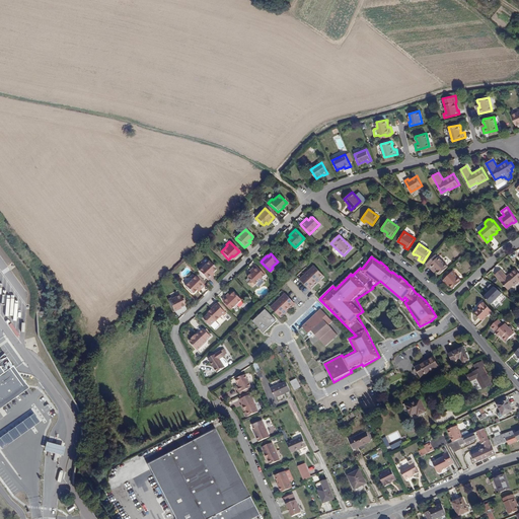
[(438,256),(429,266),(433,270),(435,268),(438,272),(438,274),(439,274),(440,274),(448,267),(438,256)]
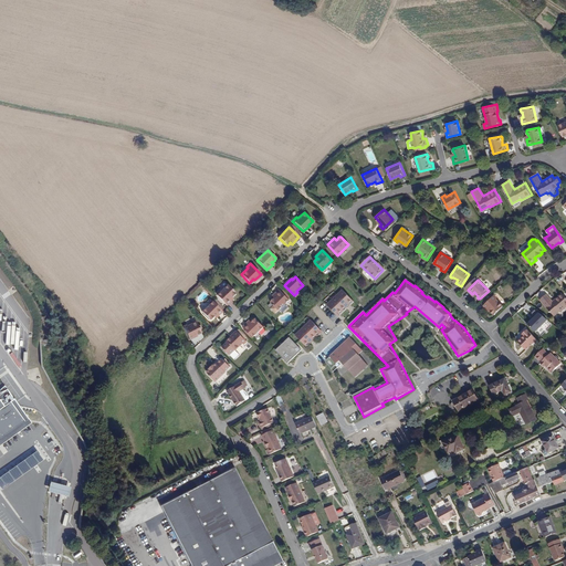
[(227,285),(217,295),(226,305),(233,299),(231,296),(233,296),(234,294),(236,293),(227,285)]
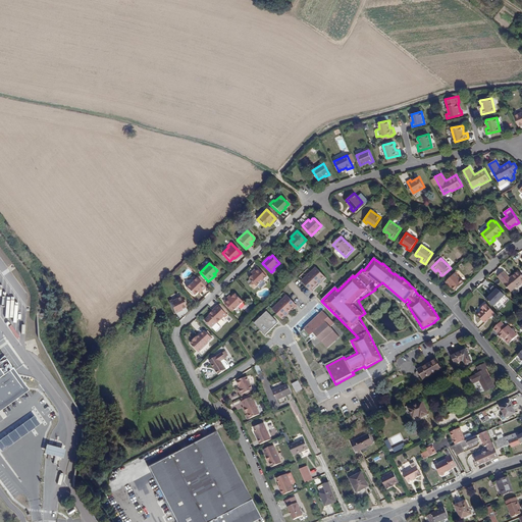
[(266,277),(257,267),(251,273),(253,275),(251,275),(250,277),(250,279),(256,286),(266,277)]
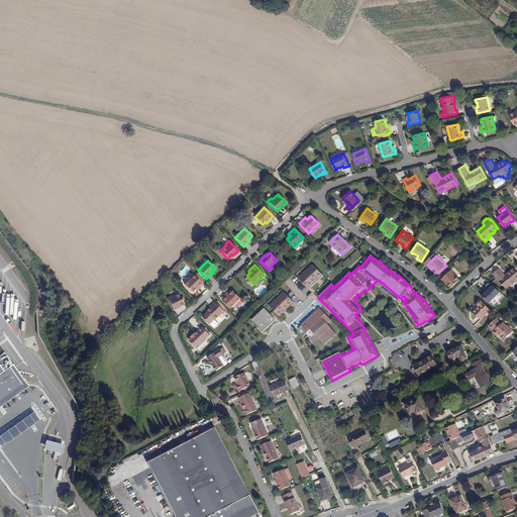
[(311,266),(298,280),(309,291),(322,277),(311,266)]
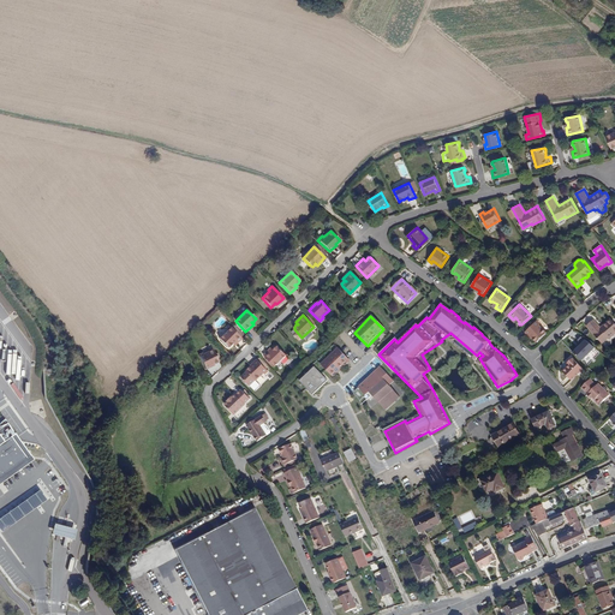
[(593,320),(587,326),(602,344),(609,338),(609,339),(614,334),(614,323),(610,318),(601,327),(593,320)]
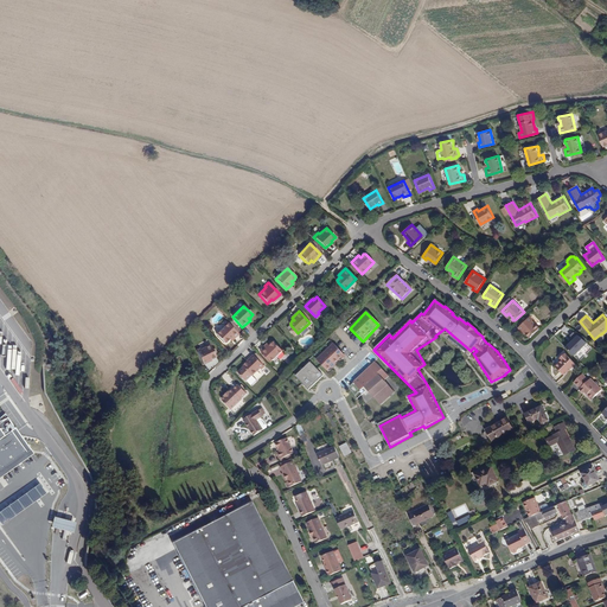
[(529,317),(518,327),(522,331),(523,330),(530,337),(540,328),(529,317)]
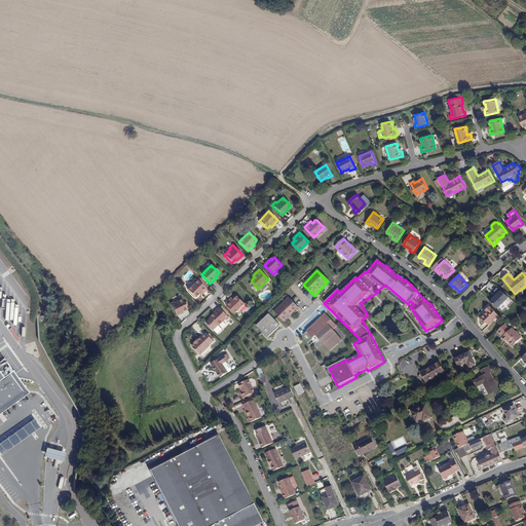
[(198,277),(187,289),(196,297),(198,294),(200,296),(207,290),(204,288),(207,285),(198,277)]
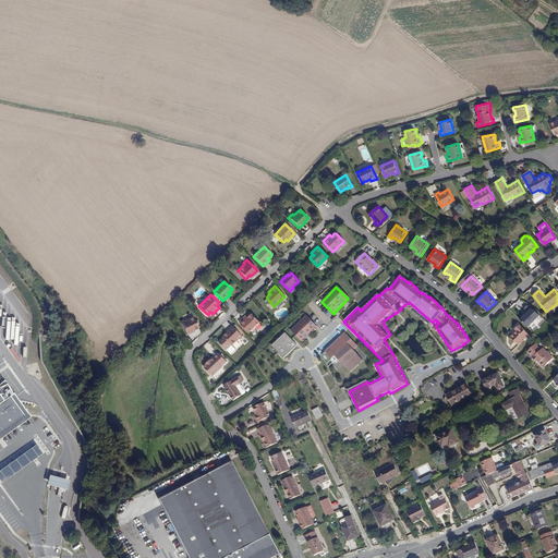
[(526,327),(540,315),(530,307),(518,318),(526,327)]
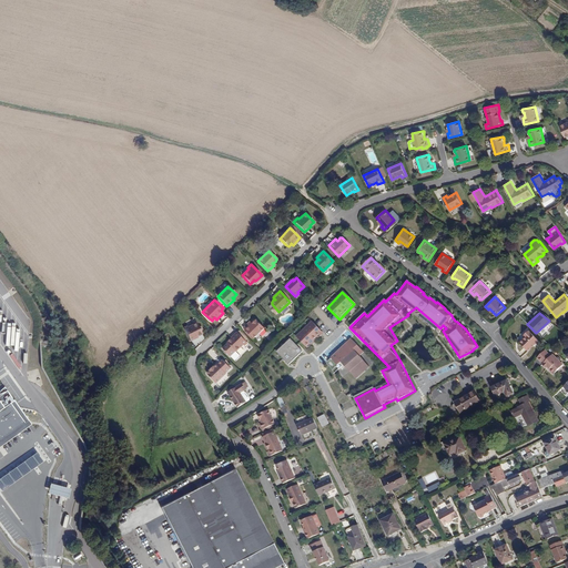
[(250,322),(243,328),(246,332),(245,333),(251,338),(251,337),(253,338),(264,328),(256,320),(254,320),(252,322),(252,323),(250,322)]
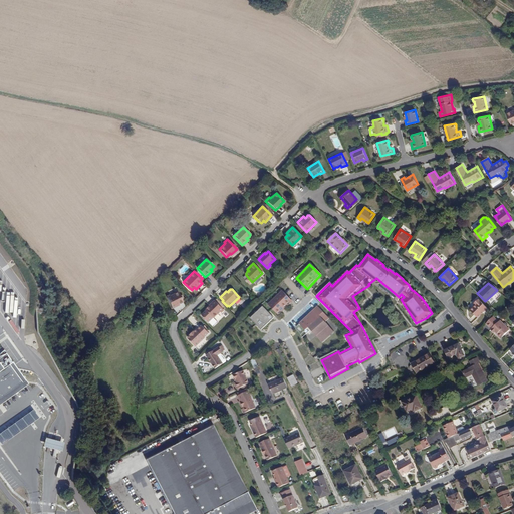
[(169,294),(165,296),(171,309),(179,305),(178,304),(183,302),(181,299),(183,298),(181,294),(179,295),(178,292),(170,295),(169,294)]
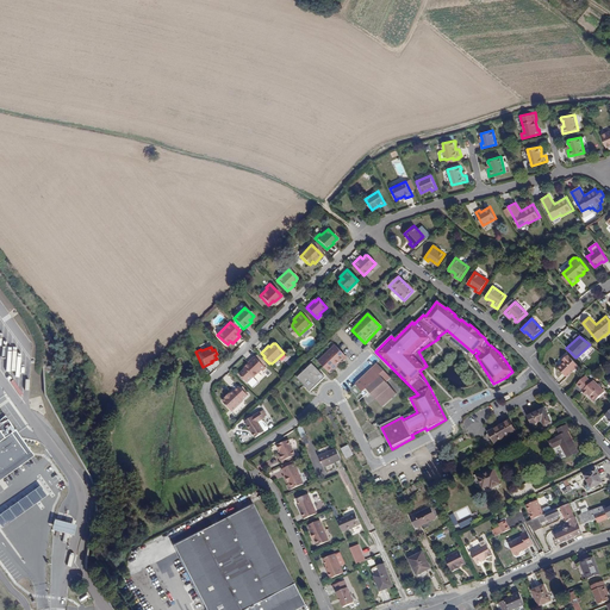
[(318,363),(331,377),(347,360),(335,347),(318,363)]
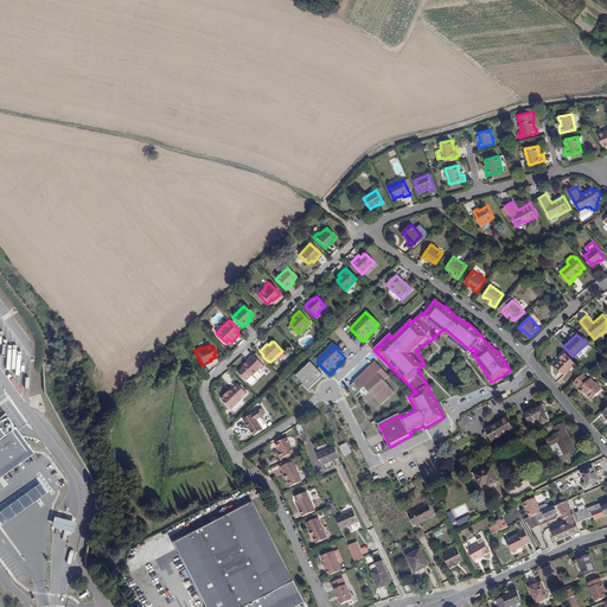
[(562,360),(555,366),(563,375),(575,364),(566,353),(561,359),(562,360)]
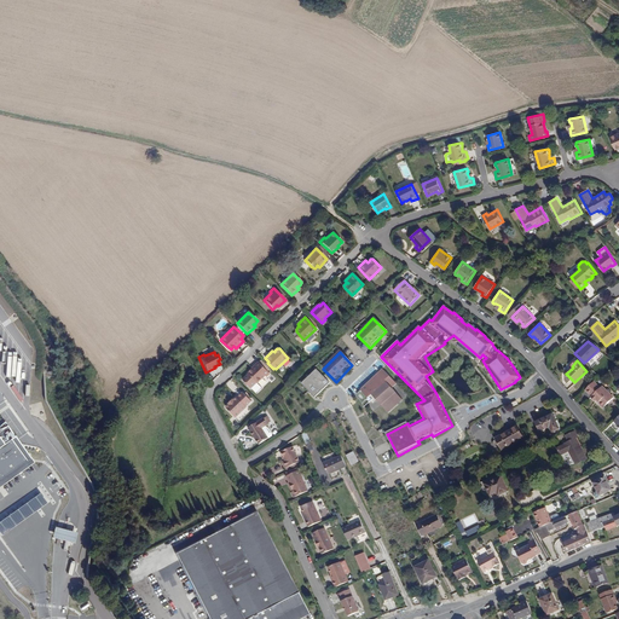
[(252,370),(248,374),(258,383),(265,376),(265,377),(268,374),(258,362),(250,369),(252,370)]
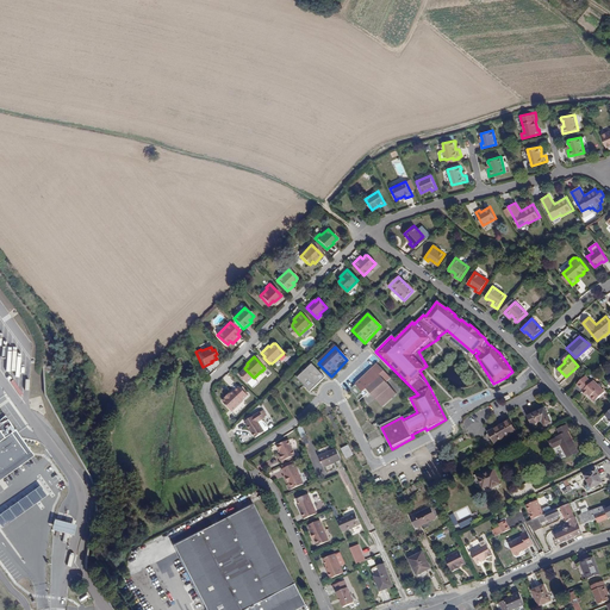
[(297,380),(310,394),(325,380),(312,366),(297,380)]
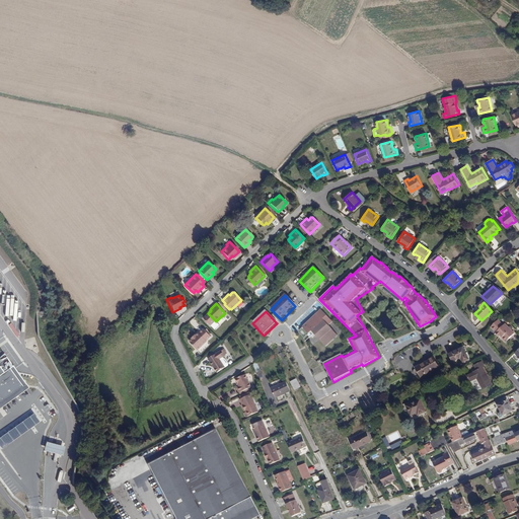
[(210,326),(216,321),(208,313),(203,318),(210,326)]
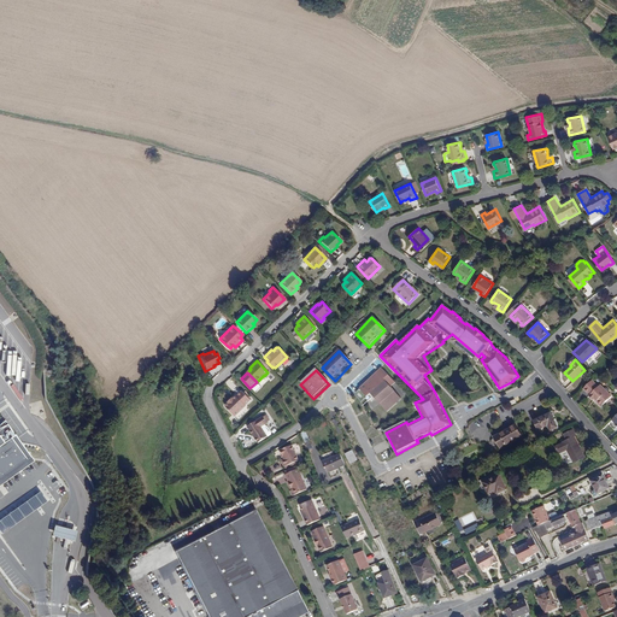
[(385,381),(370,394),(386,412),(400,399),(385,381)]
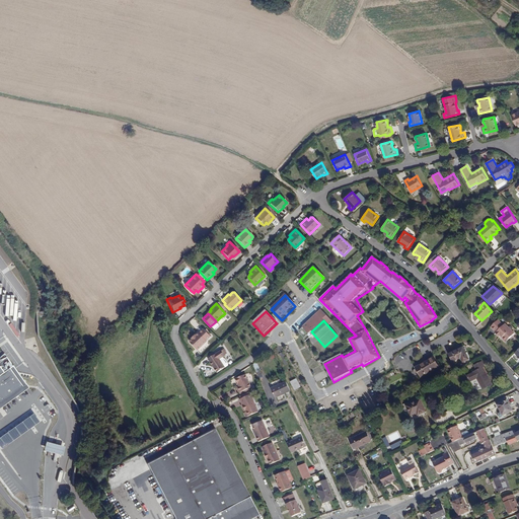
[(498,320),(491,327),(496,331),(496,332),(499,336),(500,336),(502,337),(502,339),(504,341),(506,341),(514,334),(505,323),(503,325),(498,320)]
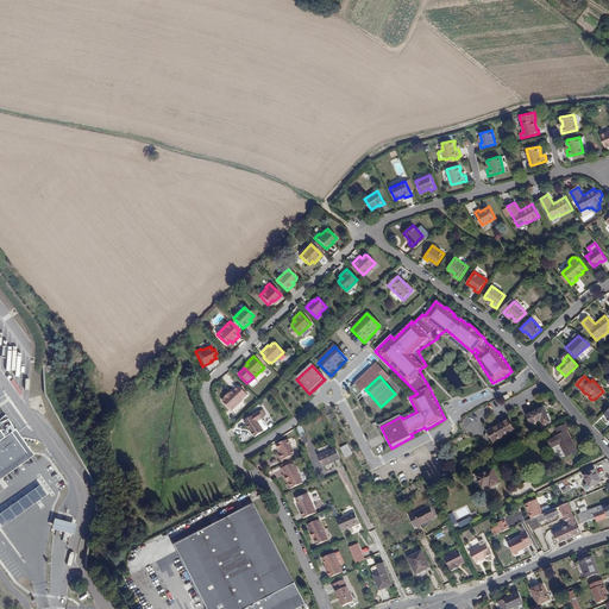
[(221,401),(231,410),(248,395),(238,387),(233,391),(232,390),(230,393),(228,393),(224,397),(225,399),(221,401)]
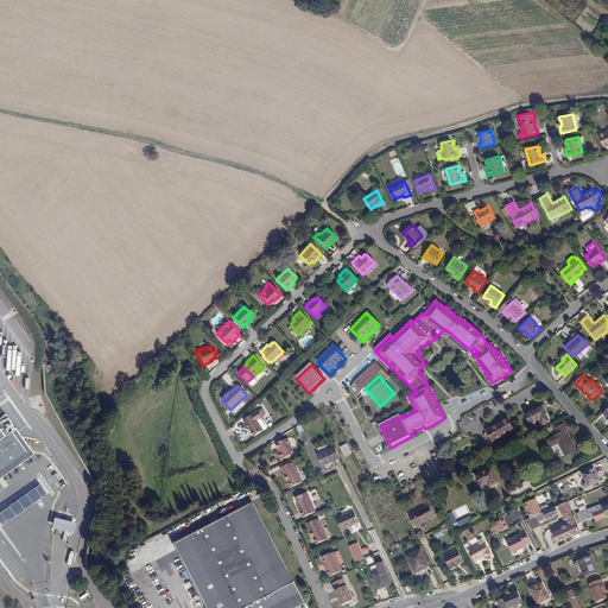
[(328,405),(318,411),(323,420),(331,416),(328,405)]
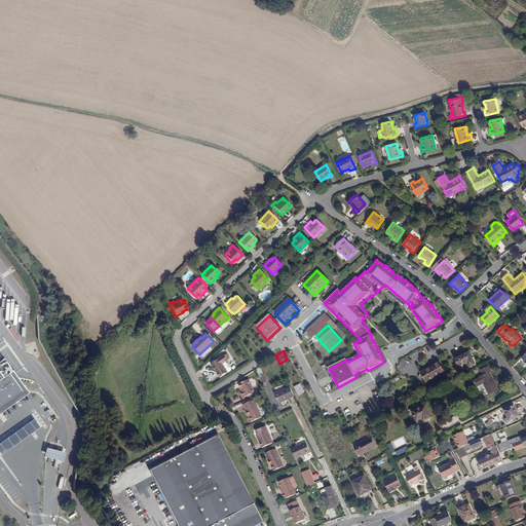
[(468,352),(455,359),(459,366),(466,363),(470,367),(475,365),(468,352)]
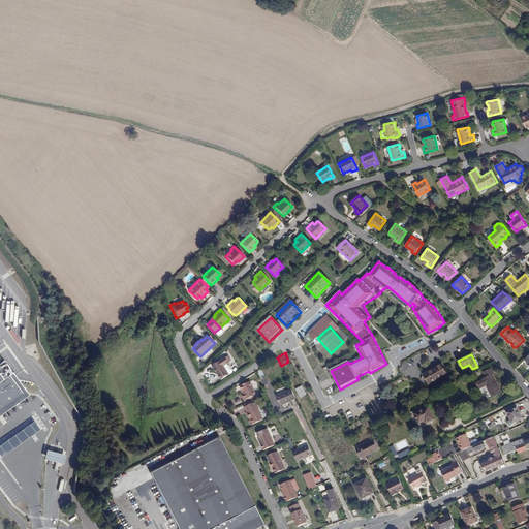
[(225,356),(212,366),(221,379),(228,374),(223,366),(229,363),(229,362),(231,361),(228,356),(226,358),(225,356)]
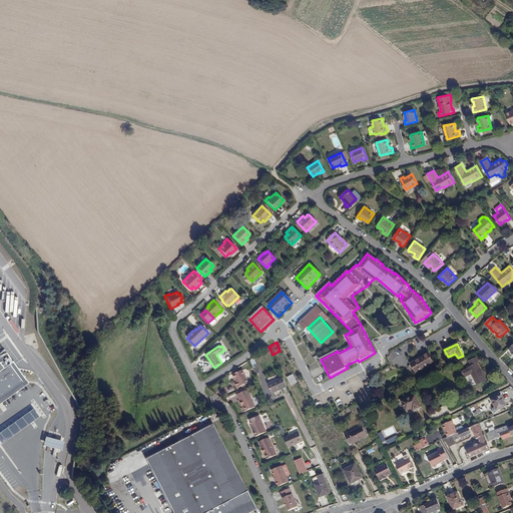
[(3,350),(0,351),(0,401),(26,383),(3,350)]
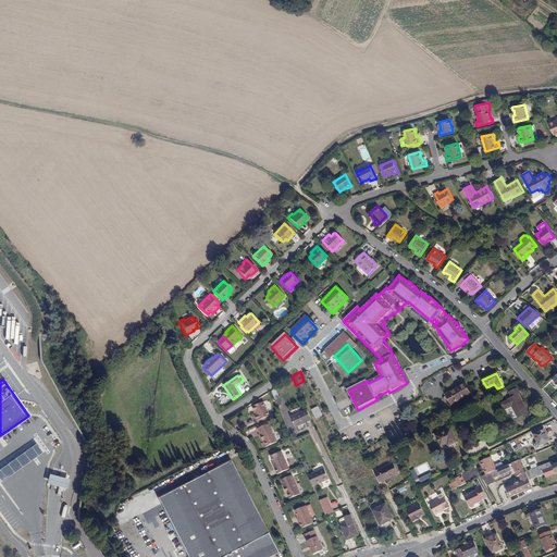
[(465,384),(453,391),(450,392),(449,391),(444,394),(445,396),(443,398),(443,400),(445,403),(447,403),(449,401),(452,405),(470,395),(465,384)]
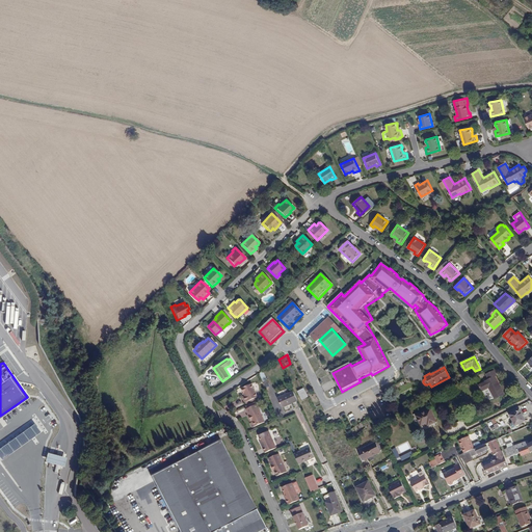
[(481,391),(488,388),(495,398),(503,394),(494,376),(496,375),(494,371),(486,374),(488,379),(478,386),(481,391)]
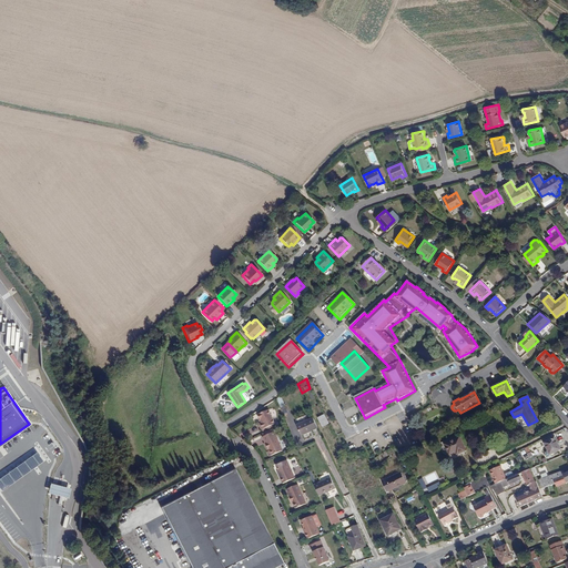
[(257,421),(262,429),(275,423),(269,409),(257,415),(260,419),(257,421)]
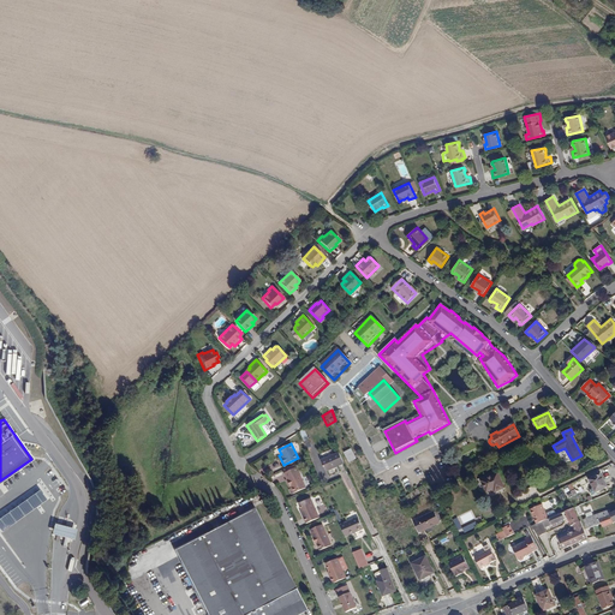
[(351,449),(344,453),(348,461),(356,458),(351,449)]
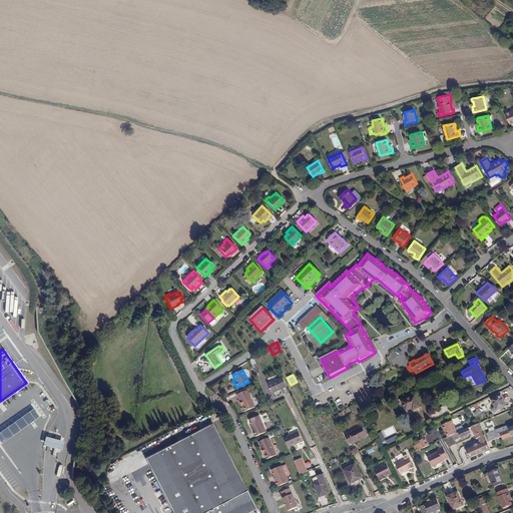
[(268,384),(272,394),(287,387),(282,378),(268,384)]
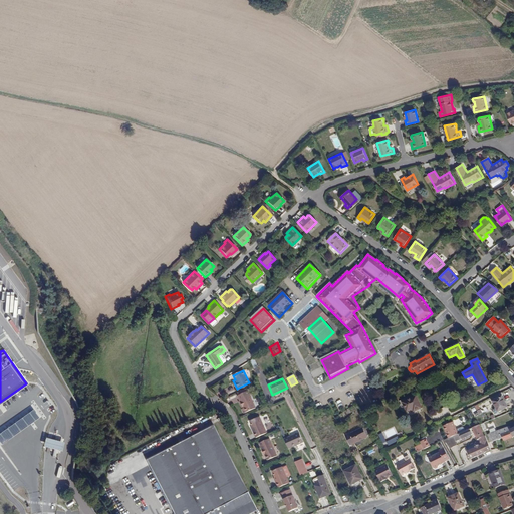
[(243,412),(244,413),(256,408),(247,391),(246,389),(237,393),(237,395),(238,396),(240,401),(241,402),(243,407),(244,409),(243,410),(242,410),(243,412)]
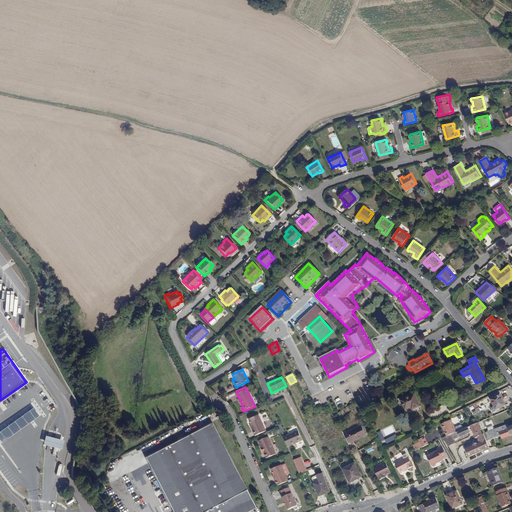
[(413,393),(398,399),(399,402),(401,401),(405,409),(411,407),(411,409),(419,406),(413,393)]
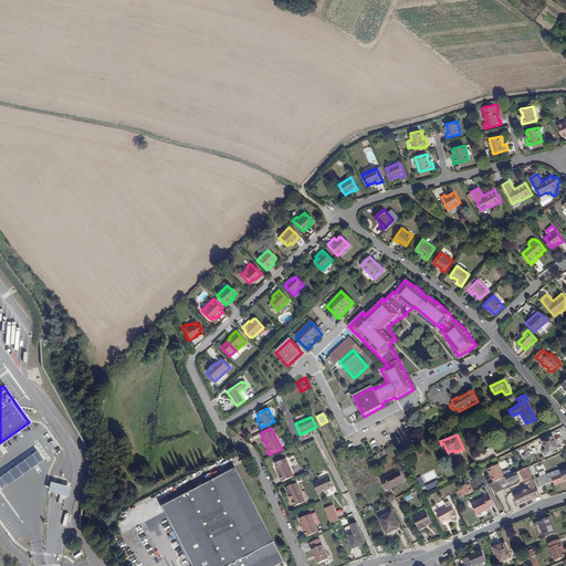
[(553,437),(542,441),(546,450),(543,452),(545,457),(549,454),(548,453),(558,448),(553,437)]
